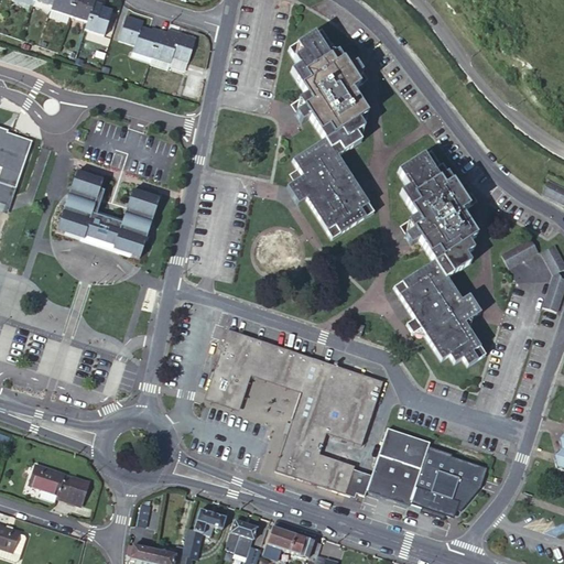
[(50,11),(68,18),(73,0),(53,0),(51,8),(50,11)]
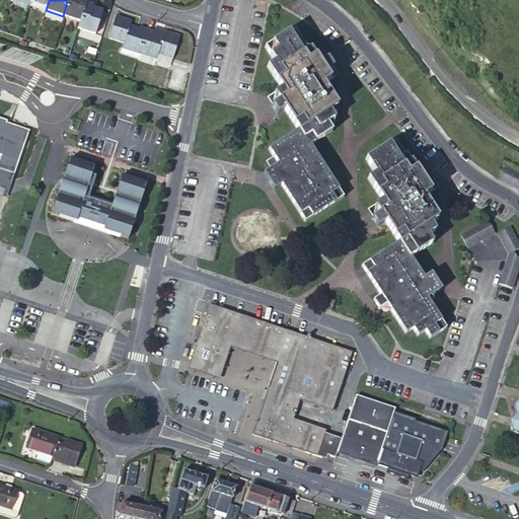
[(67,0),(63,16),(80,21),(86,3),(86,0),(67,0)]
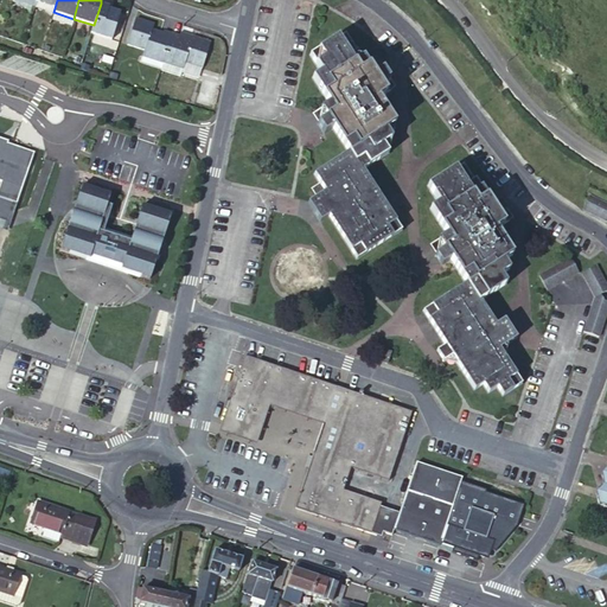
[(94,25),(91,33),(110,40),(120,12),(108,8),(109,6),(101,4),(94,25)]
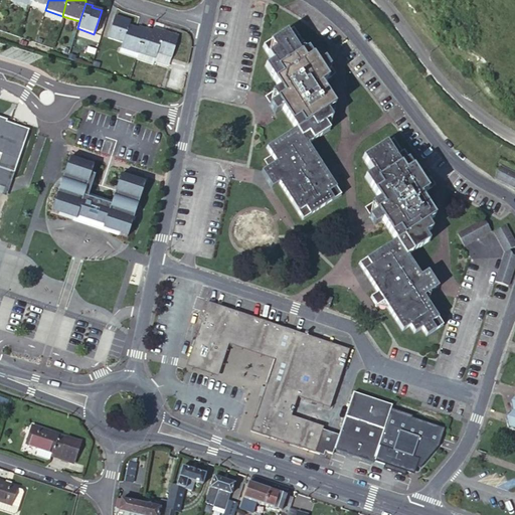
[(137,53),(145,28),(139,26),(138,28),(130,25),(131,20),(115,15),(108,38),(123,43),(121,48),(137,53)]
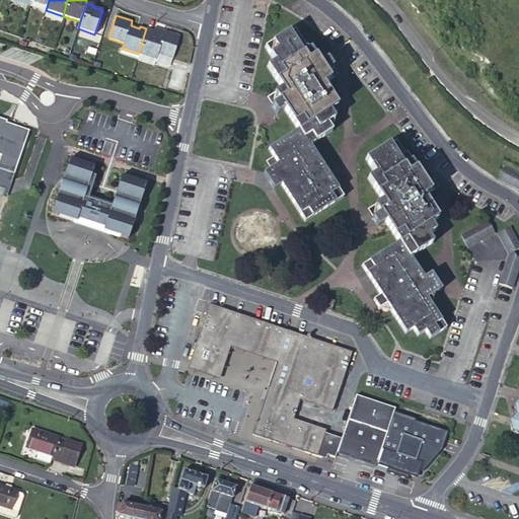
[(154,30),(146,28),(138,54),(156,60),(158,54),(172,59),(179,35),(164,30),(155,28),(154,30)]
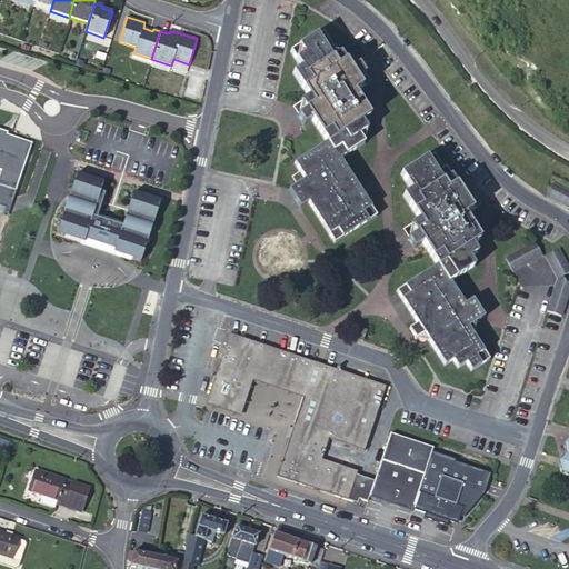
[(351,71),(326,31),(291,52),(301,69),(293,73),(309,98),(295,108),(305,126),(313,120),(328,143),(296,166),(301,172),(293,178),(299,187),(290,191),(301,208),(309,203),(335,243),(376,217),(340,160),(362,145),(358,137),(367,130),(361,123),(369,118),(353,93),(369,85),(358,67),(351,71)]
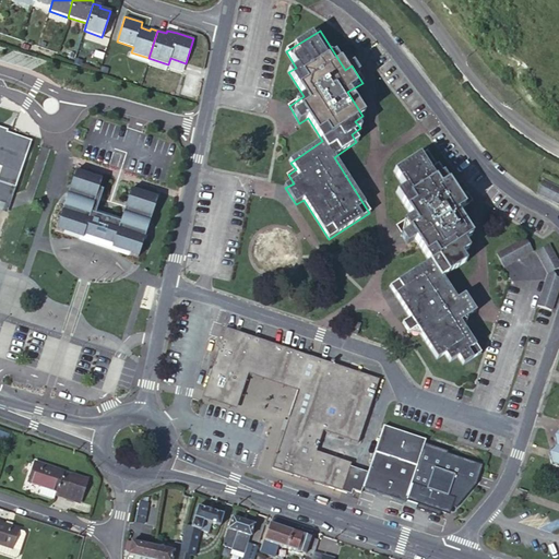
[(149,58),(147,66),(166,71),(167,68),(168,64),(149,58)]
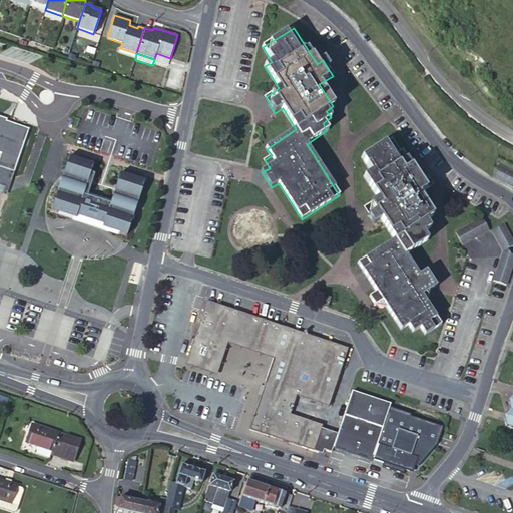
[(154,59),(153,62),(168,67),(171,58),(170,58),(156,53),(154,59)]
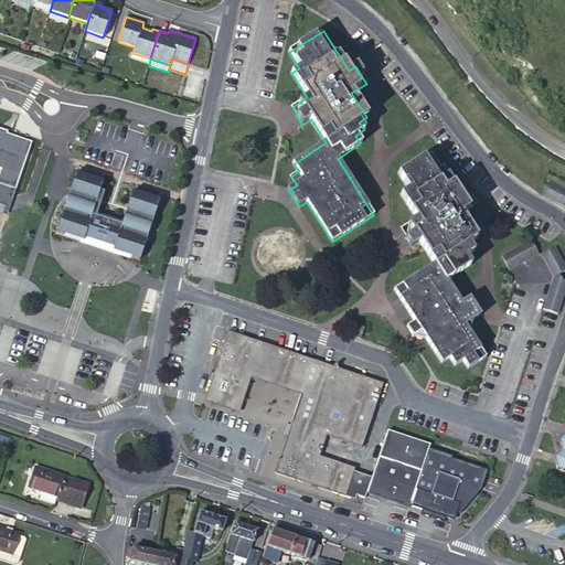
[(0,128),(0,168),(1,169),(0,171),(0,183),(14,189),(32,141),(7,132),(8,131),(0,128)]
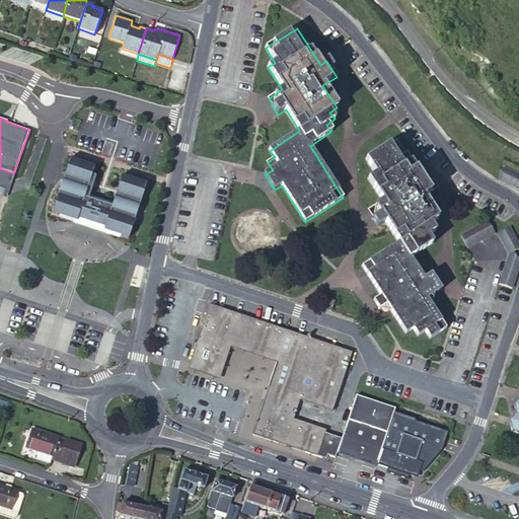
[(421,177),(396,141),(366,160),(376,175),(369,179),(383,203),(369,212),(378,227),(386,222),(399,243),(363,267),(382,296),(375,301),(379,308),(387,304),(406,334),(414,329),(418,336),(425,331),(430,339),(445,328),(427,299),(441,290),(431,275),(424,280),(411,258),(432,244),(427,236),(435,232),(430,224),(437,219),(423,198),(437,188),(428,173),(421,177)]
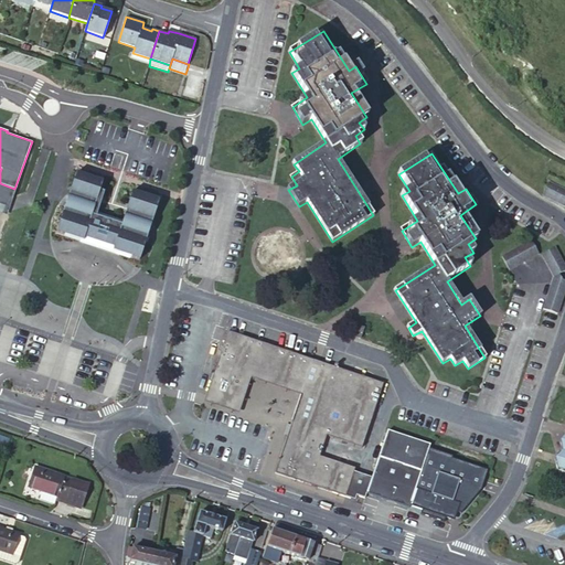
[(89,240),(95,242),(95,243),(95,244),(95,245),(97,246),(98,247),(99,247),(100,247),(100,246),(103,245),(103,244),(114,247),(113,251),(139,259),(152,220),(159,200),(132,191),(121,225),(96,216),(104,192),(99,191),(103,182),(76,172),(56,232),(83,241),(84,238),(89,240)]
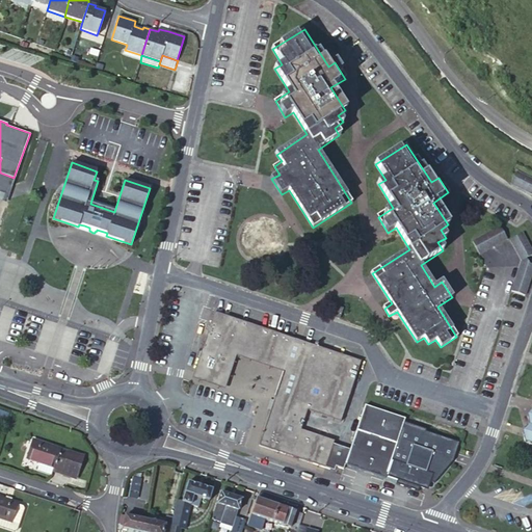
[(14,178),(0,173),(0,193),(3,194),(1,202),(5,203),(14,178)]
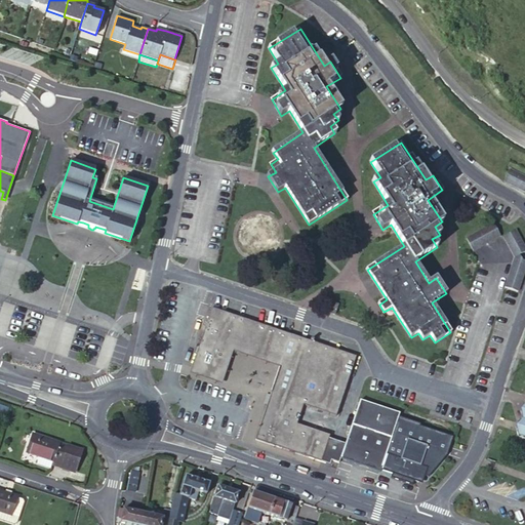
[(496,240),(488,228),(461,245),(470,257),(496,240)]
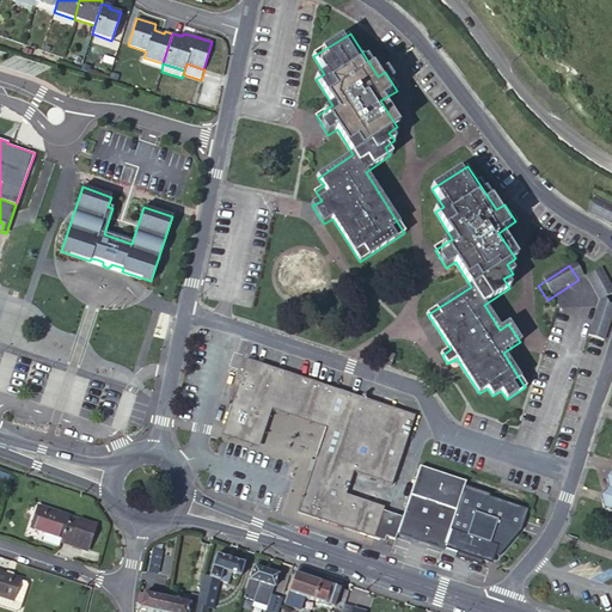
[(582,281),(598,304),(598,305),(587,340),(604,344),(611,317),(611,308),(609,307),(606,299),(611,294),(611,293),(598,271),(582,281)]
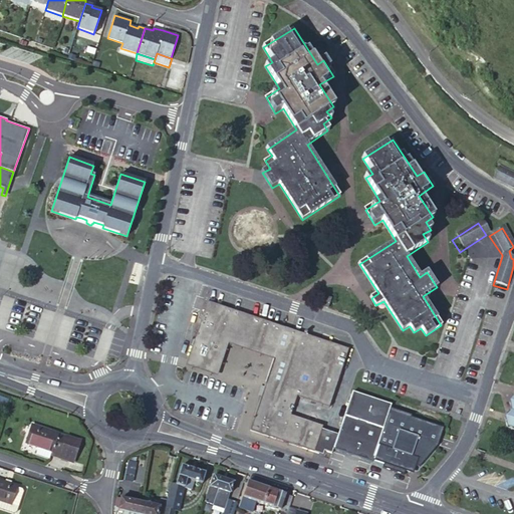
[(331,298),(322,295),(319,305),(328,308),(331,298)]
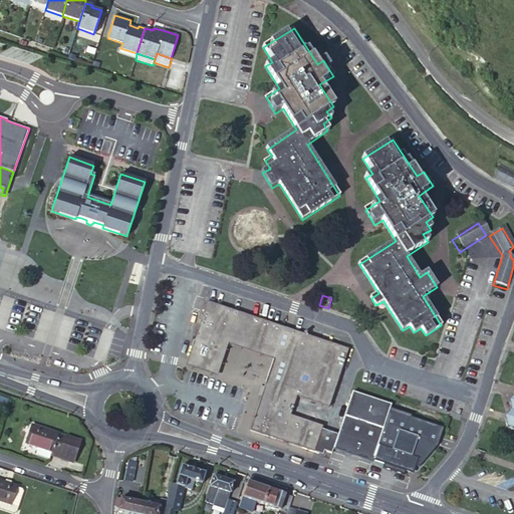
[(285,356),(293,330),(208,301),(189,359),(213,368),(225,336),(285,356)]
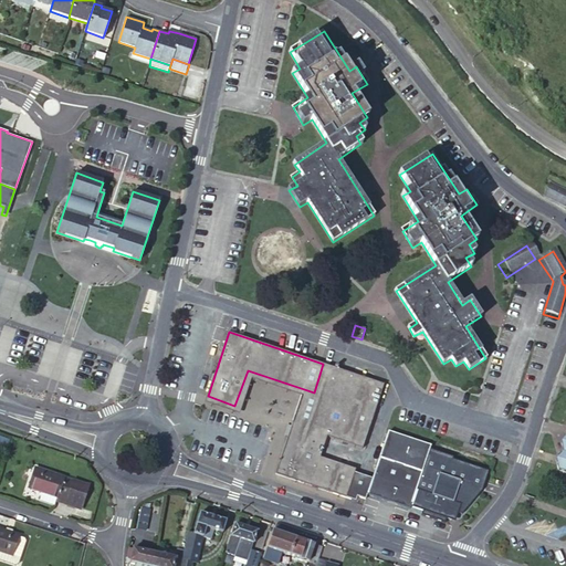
[(302,428),(287,478),(346,498),(355,472),(356,469),(321,458),(328,437),(363,449),(384,385),(323,364),(314,392),(317,394),(306,429),(302,428)]
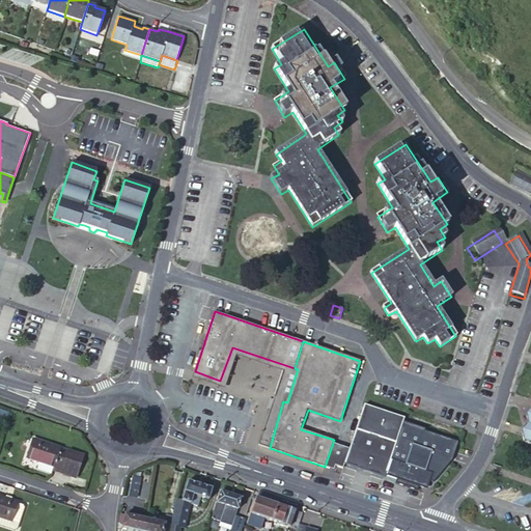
[(220,381),(195,371),(192,378),(225,389),(235,356),(284,371),(275,398),(283,401),(287,402),(298,369),(295,368),(232,347),(220,381)]
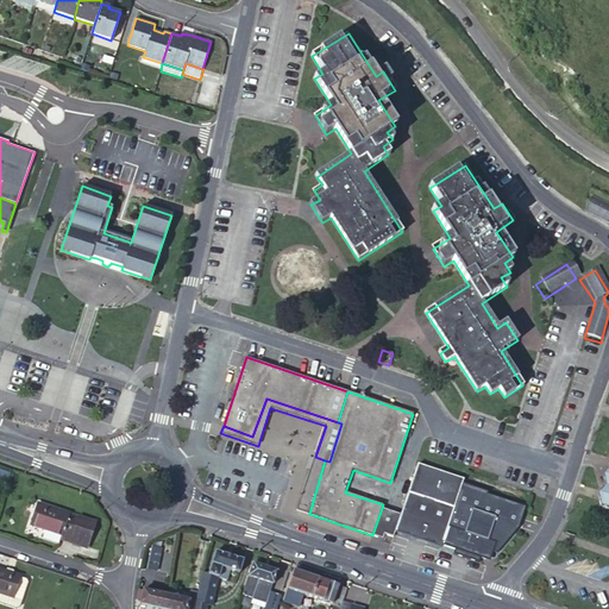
[(297,510),(309,514),(325,460),(315,457),(297,510)]
